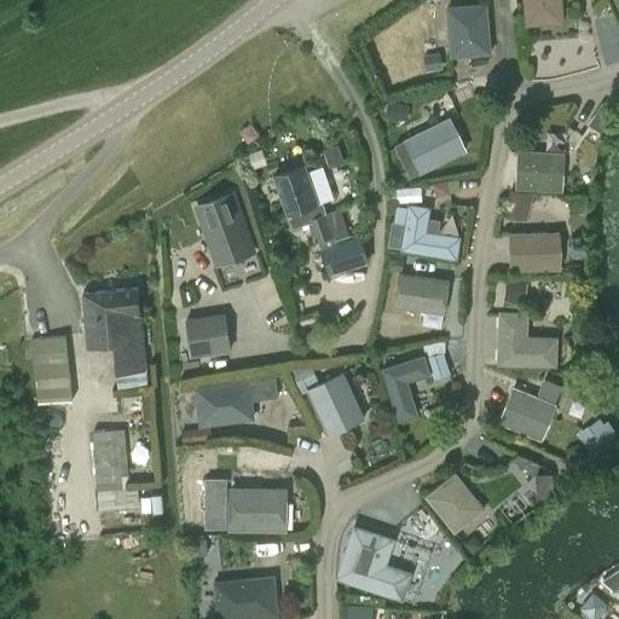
[(524,0),(525,24),(562,23),(561,0),(524,0)]
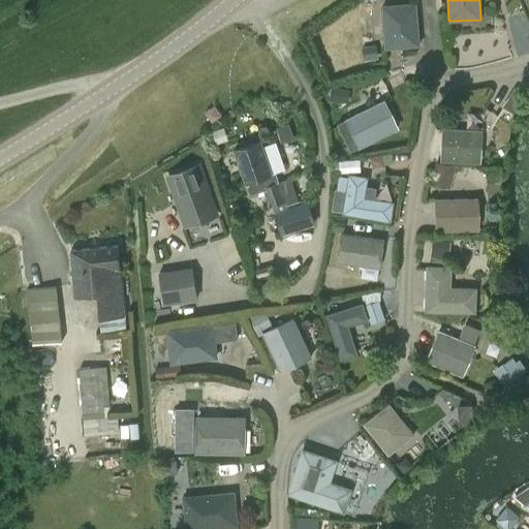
[(419,47),(415,2),(379,6),(383,50),(419,47)]
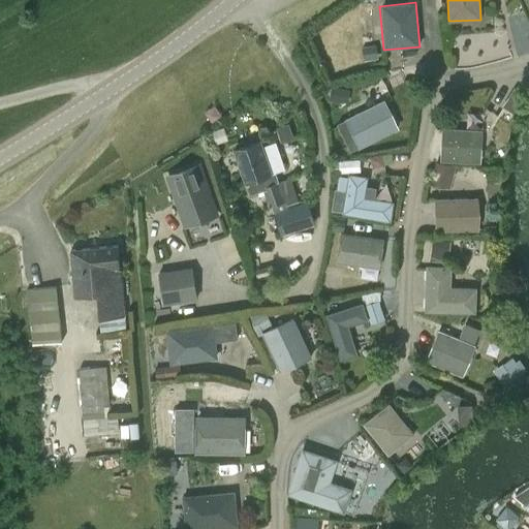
[(398,127),(382,98),(344,119),(344,120),(336,124),(349,151),(358,147),(359,148),(398,127)]
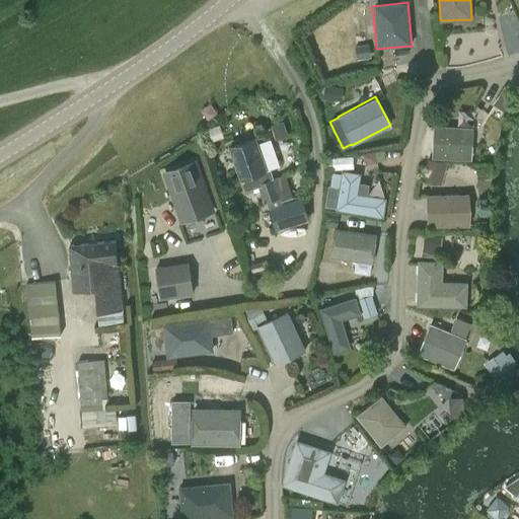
[(276,138),(288,134),(284,122),(272,126),(276,138)]
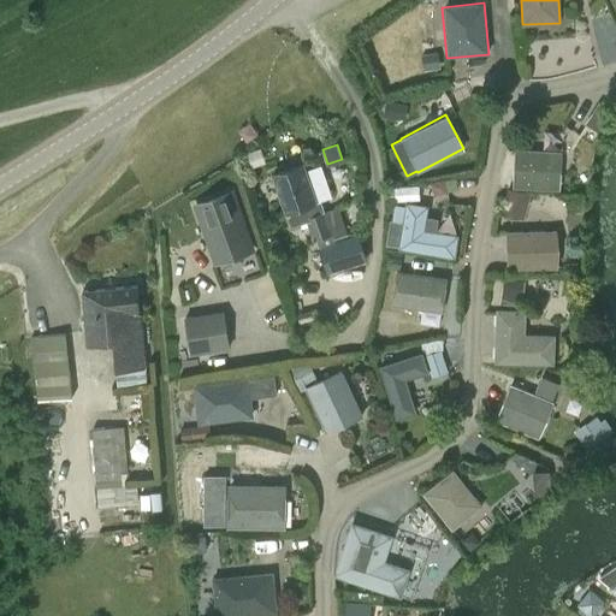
[(558,190),(561,152),(514,148),(511,187),(558,190)]
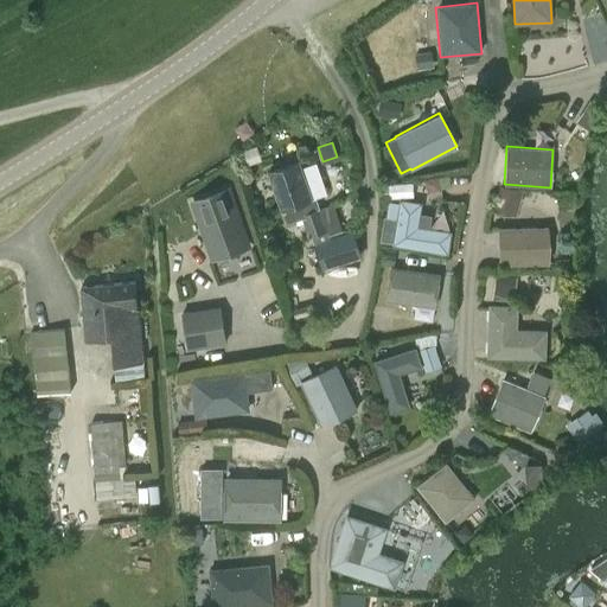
[(315,246),(323,270),(328,268),(330,273),(356,270),(358,259),(360,257),(352,232),(344,236),(333,206),(320,210),(318,199),(312,200),(299,163),(268,173),(282,210),(292,208),(294,219),(301,217),(308,238),(313,237),(315,246)]
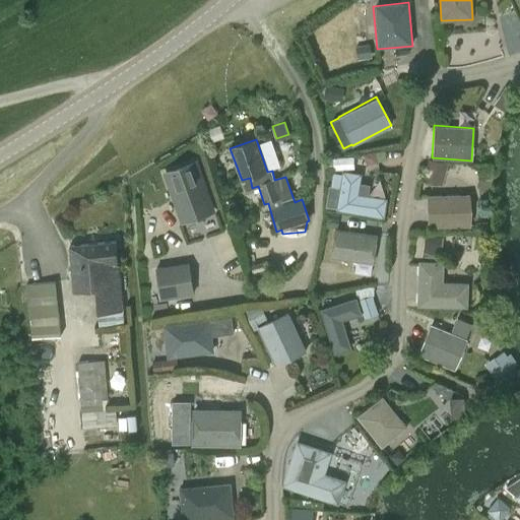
[(378,160),(376,151),(364,154),(366,164),(378,160)]
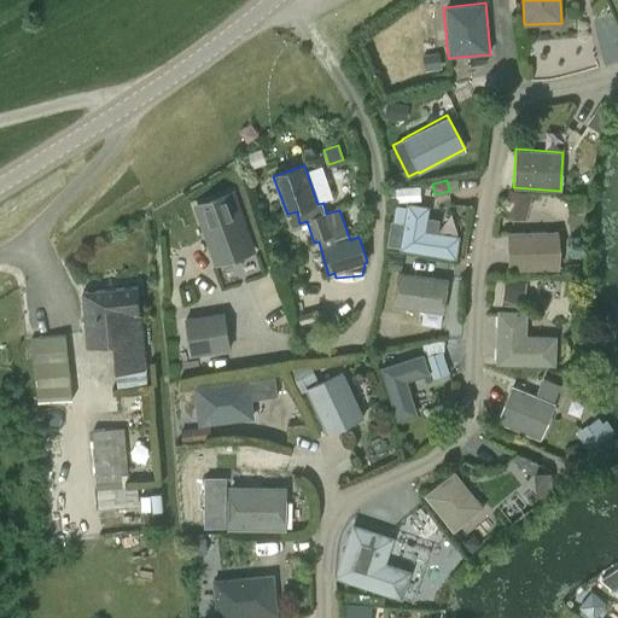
[(507,215),(531,217),(534,191),(511,188),(507,215)]
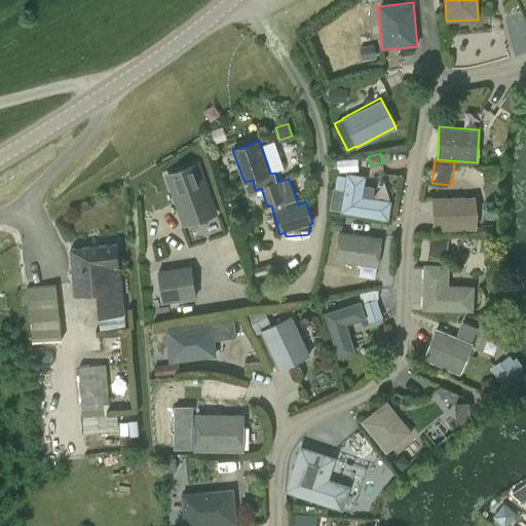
[(184,226),(216,215),(198,165),(166,178),(184,226)]
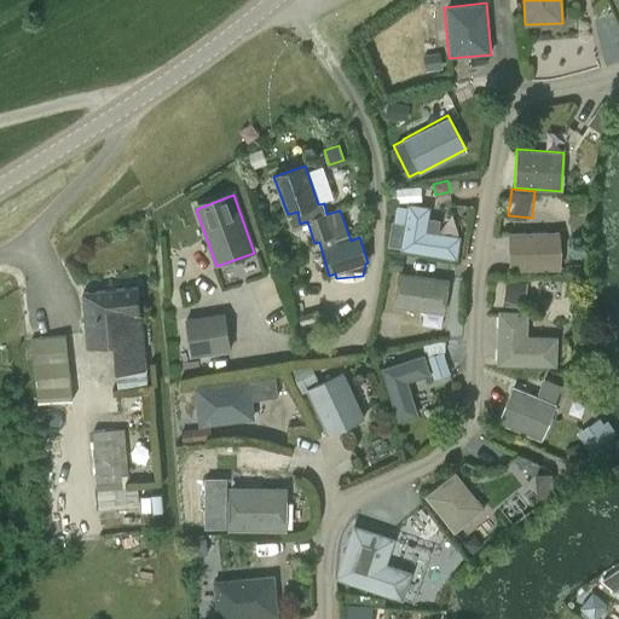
[(456,259),(460,236),(426,231),(429,207),(406,203),(399,250),(456,259)]
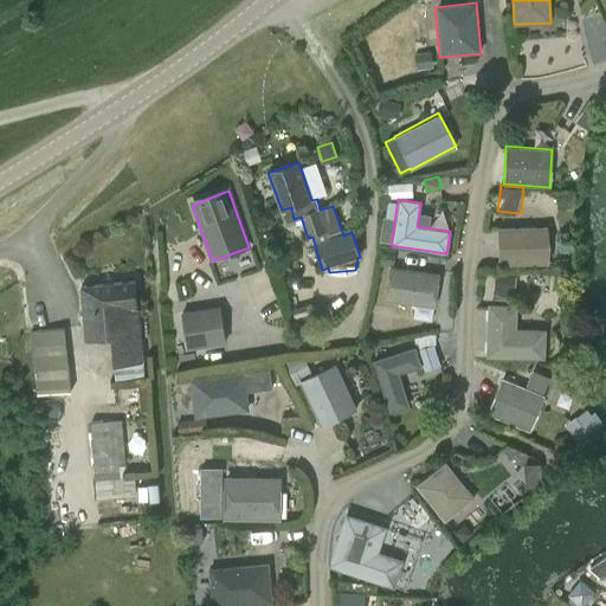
[(498,265),(548,264),(548,226),(497,227),(498,265)]
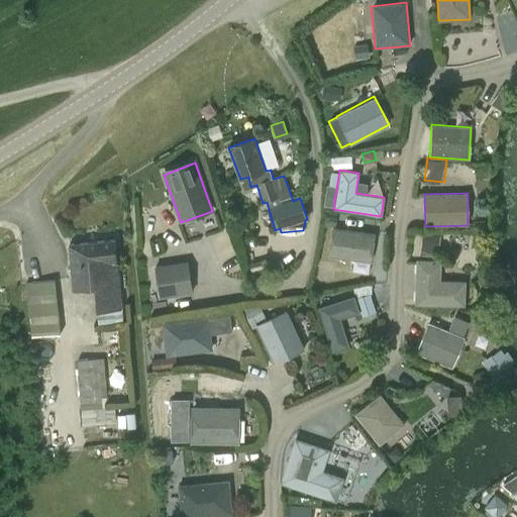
[(374,233),(332,227),(327,256),(370,263),(374,233)]
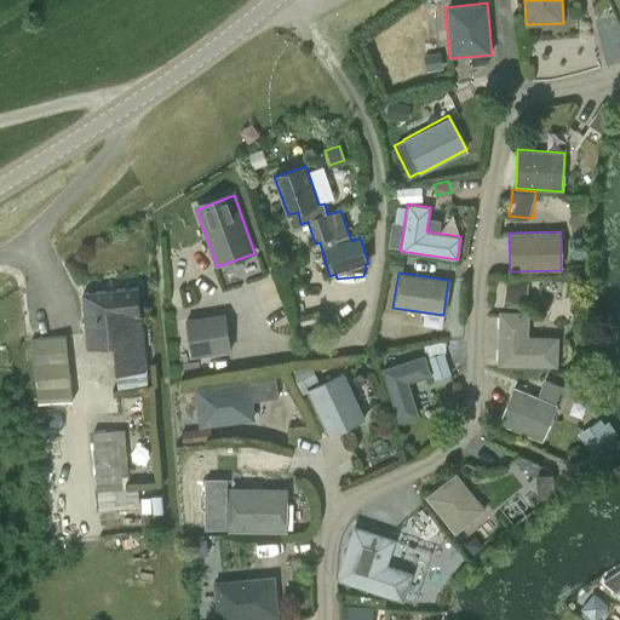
[(119,374),(147,372),(138,290),(138,288),(82,294),(89,349),(116,346),(119,374)]
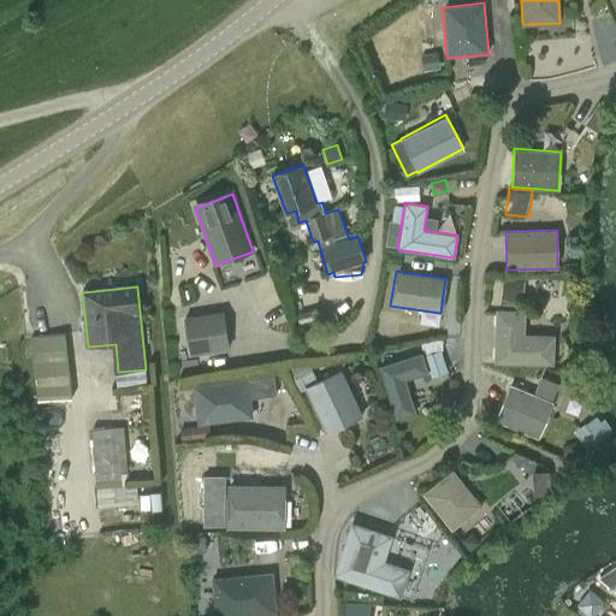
[(493,362),(554,365),(555,335),(525,333),(525,309),(496,308),(493,362)]
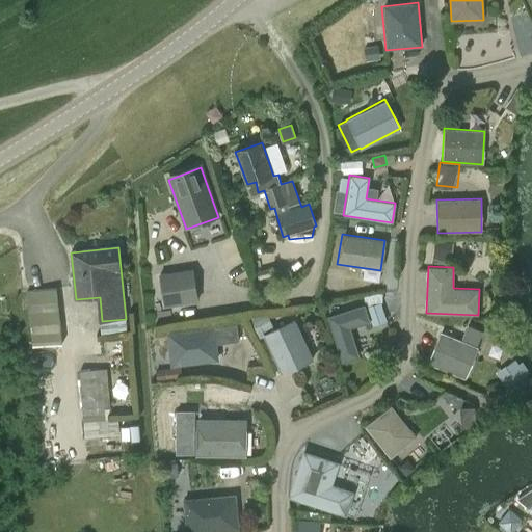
[(62,345),(57,289),(27,293),(32,348),(62,345)]
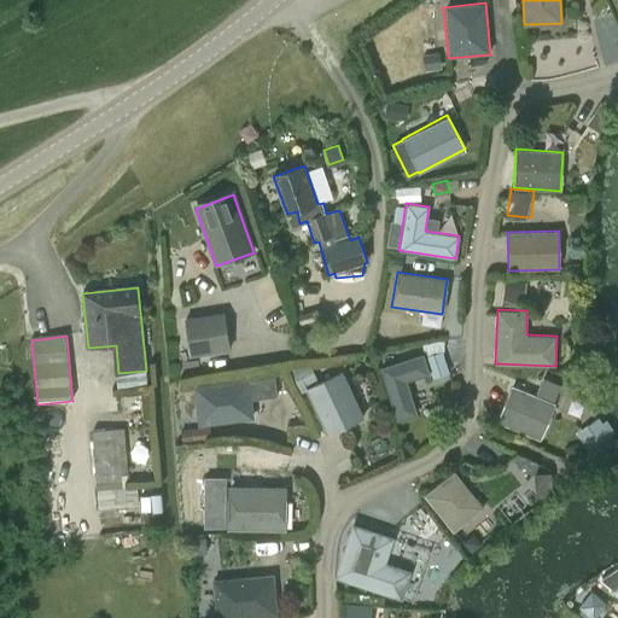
[(396,420),(417,414),(406,382),(430,373),(421,354),(379,368),(396,420)]
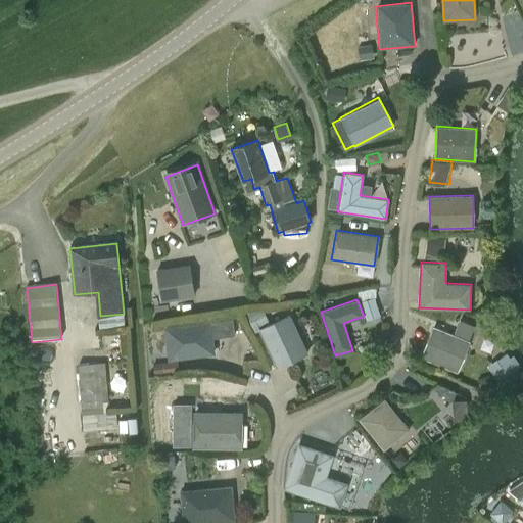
[(290,315),(259,331),(277,368),(307,352),(290,315)]
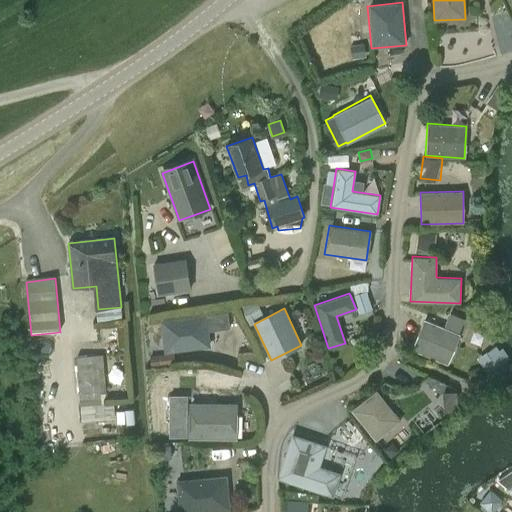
[(205,313),(159,319),(163,352),(209,347),(205,313)]
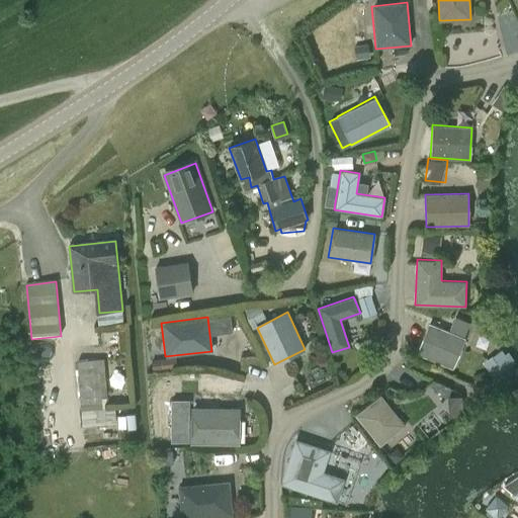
[(417,353),(452,367),(470,323),(454,317),(448,331),(429,323),(417,353)]
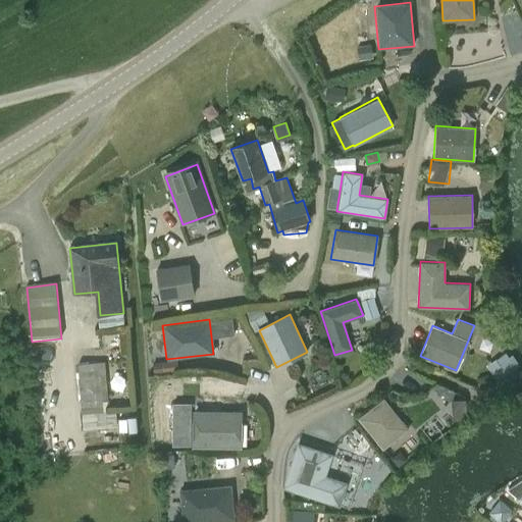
[(510,353),(489,362),(498,378),(518,368),(510,353)]
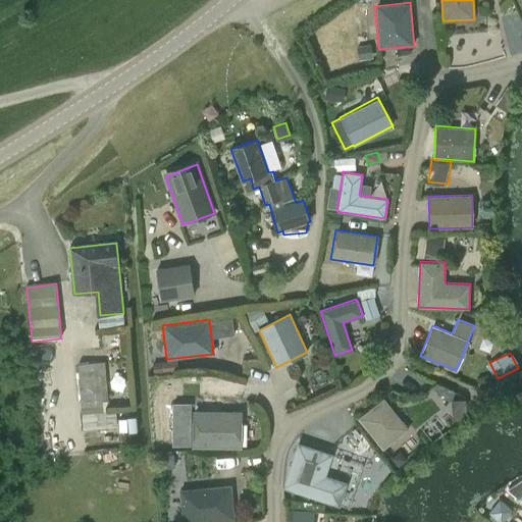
[(163,362),(153,363),(153,371),(163,370),(163,362)]
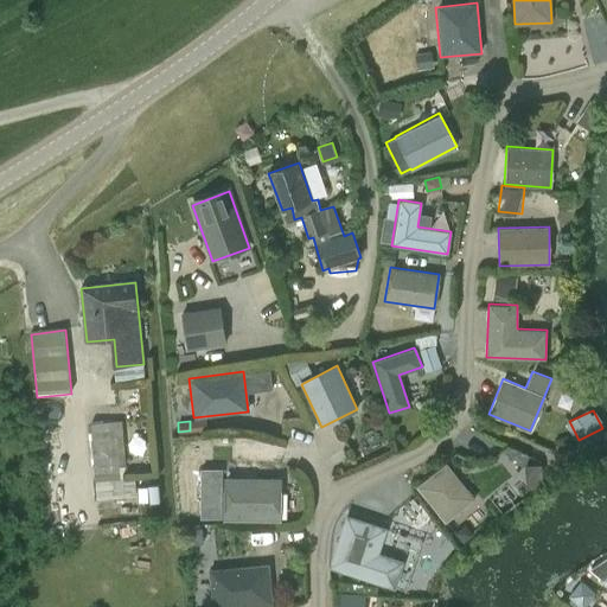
[(120,423),(93,423),(95,499),(135,497),(134,479),(122,480),(120,423)]
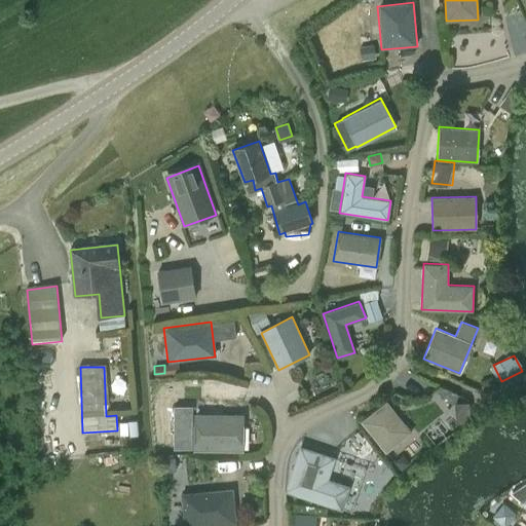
[(361,421),(385,453),(411,433),(386,402),(361,421)]
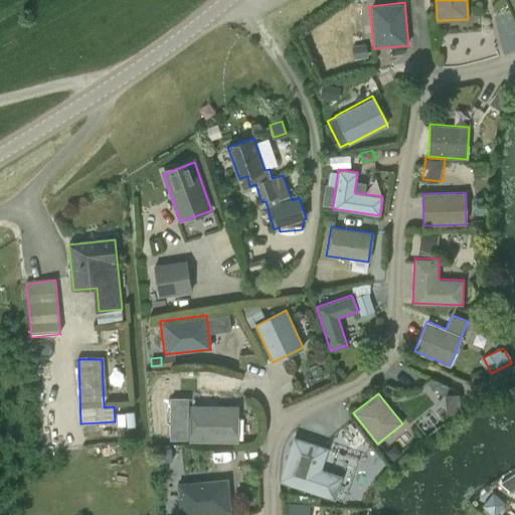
[(238,404),(189,404),(189,442),(238,442),(238,404)]
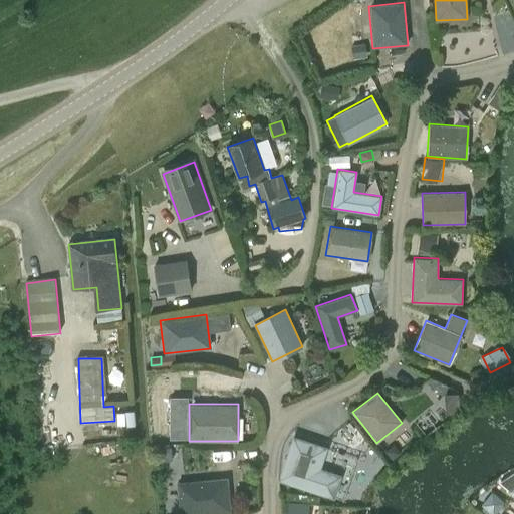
[(294,438),(280,479),(289,482),(289,484),(334,499),(342,475),(321,468),(328,447),(304,439),(303,441),(294,438)]
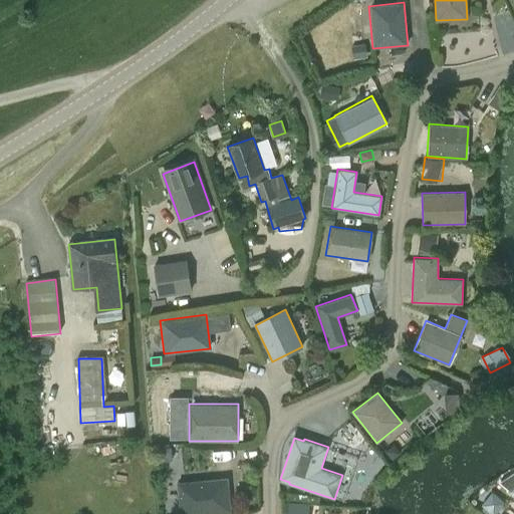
[(371,471),(383,460),(365,441),(353,453),(371,471)]
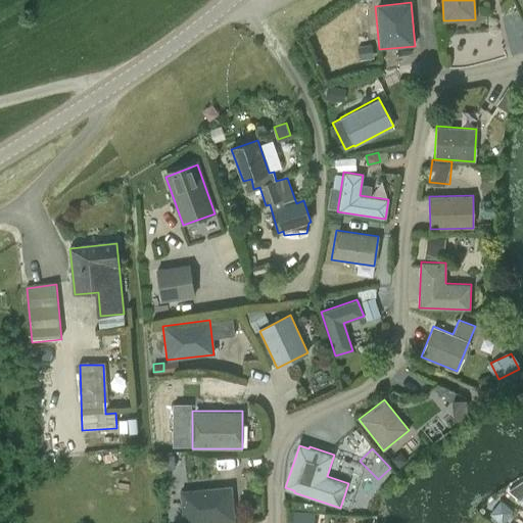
[(202,522),(234,520),(231,486),(180,490),(182,522),(202,522)]
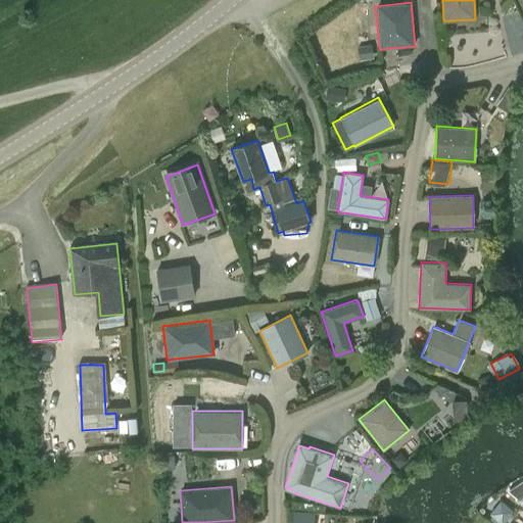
[(291,522),(318,522),(320,502),(292,500),(291,522)]
